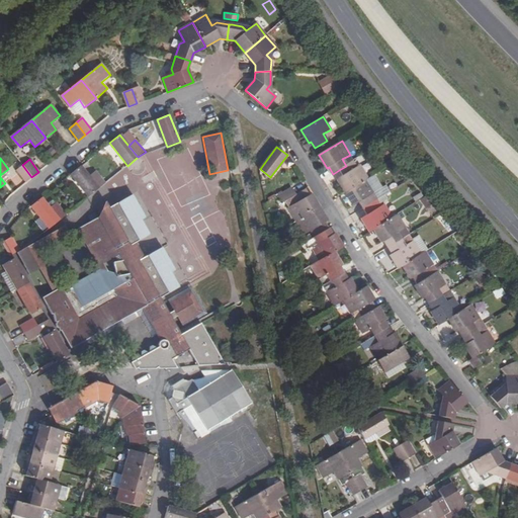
[(337,179),(345,192),(368,179),(360,165),(356,168),(352,162),(346,166),(339,170),(343,176),(337,179)]
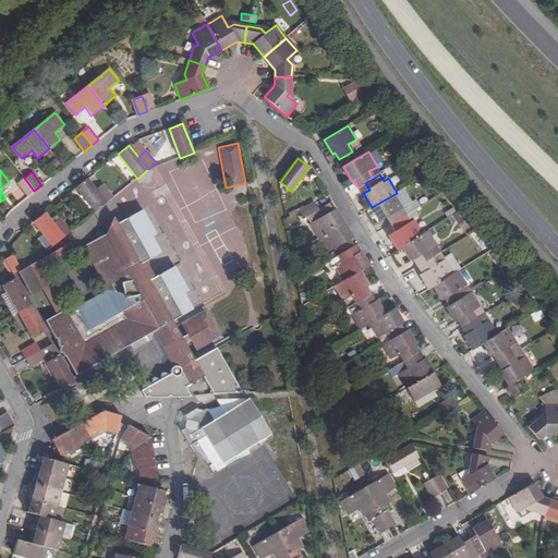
[(16,183),(27,196),(34,191),(24,178),(16,183)]
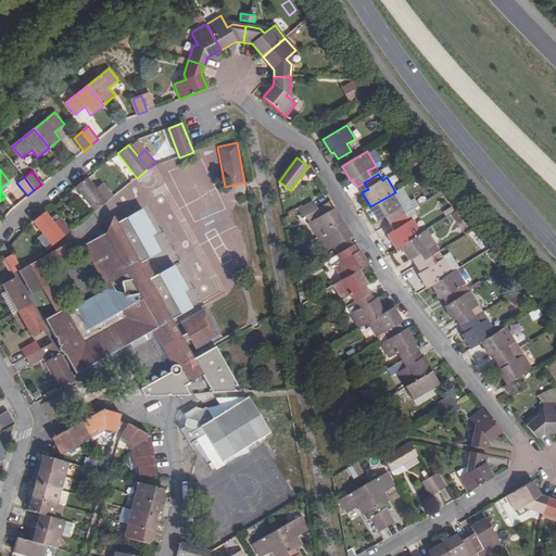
[(75,187),(95,212),(106,203),(96,189),(86,178),(75,187)]
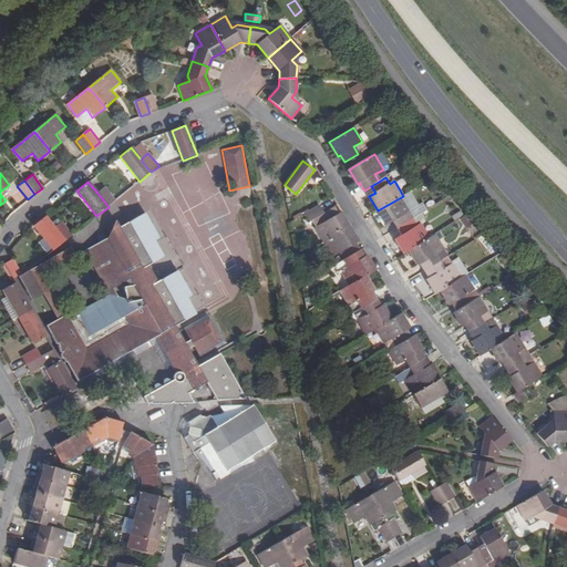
[(98,193),(109,207),(116,200),(105,187),(98,193)]
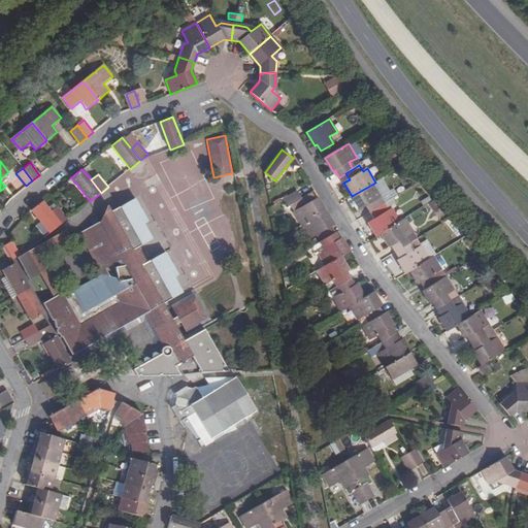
[(366,206),(369,212),(383,205),(380,198),(384,196),(375,183),(352,196),(360,209),(366,206)]
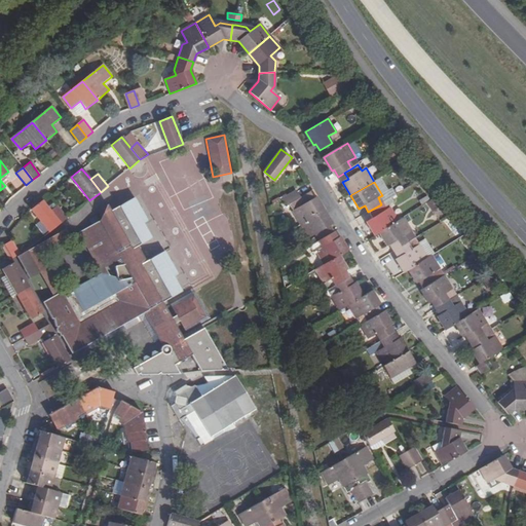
[(283,197),(288,205),(297,200),(301,198),(296,190),(283,197)]
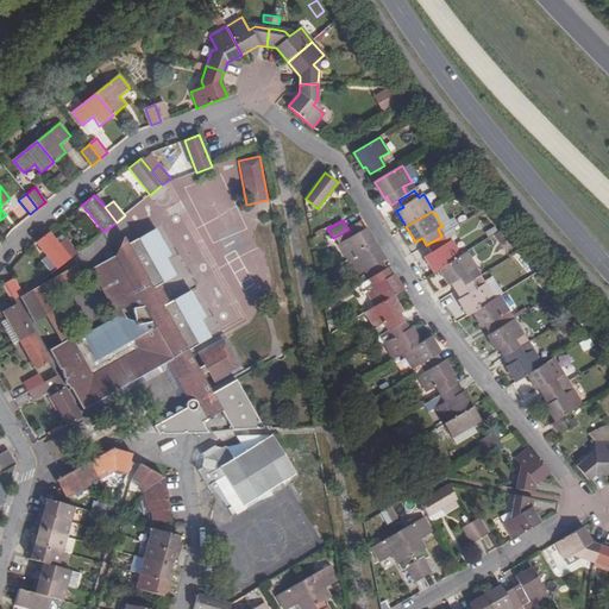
[(339,245),(349,261),(377,244),(368,228),(365,230),(360,223),(349,230),(344,232),(349,239),(339,245)]
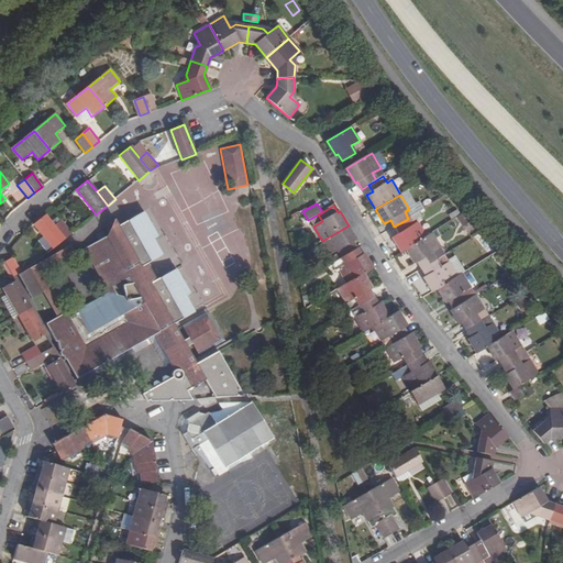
[(123,286),(123,298),(111,294),(69,317),(66,311),(56,317),(45,323),(55,341),(57,341),(61,350),(63,349),(63,352),(64,356),(64,360),(66,363),(67,362),(76,378),(153,335),(174,371),(172,373),(170,374),(172,377),(170,378),(141,395),(145,403),(150,399),(152,401),(169,400),(186,390),(205,381),(214,398),(244,397),(217,352),(202,361),(200,356),(192,361),(186,349),(190,345),(196,355),(221,340),(206,316),(181,331),(186,339),(180,341),(170,324),(191,312),(183,297),(189,294),(174,269),(157,279),(147,264),(163,255),(154,240),(158,238),(144,212),(114,229),(118,235),(109,240),(107,238),(87,249),(110,289),(125,280),(128,285),(123,286)]
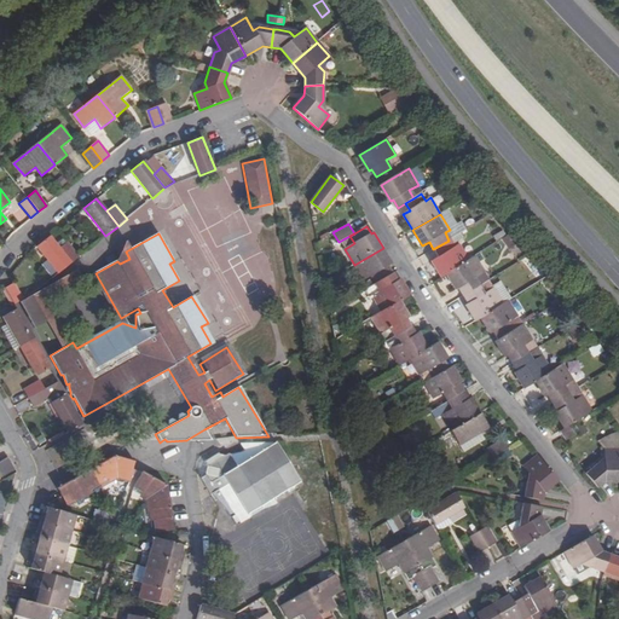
[(514,235),(504,239),(510,249),(519,244),(514,235)]
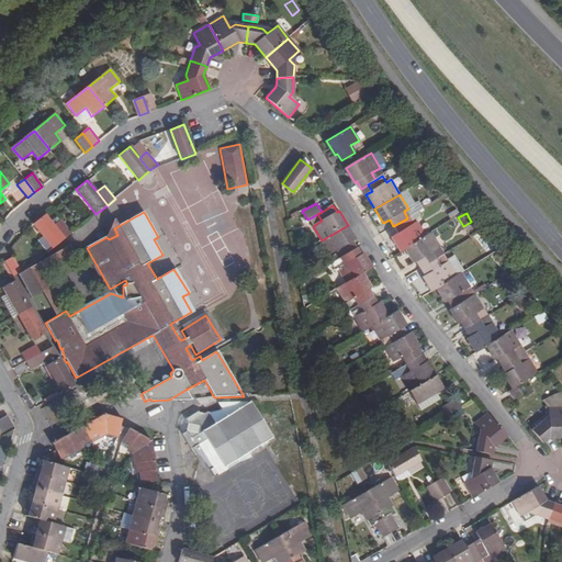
[(34,224),(53,248),(65,239),(54,226),(45,214),(34,224)]
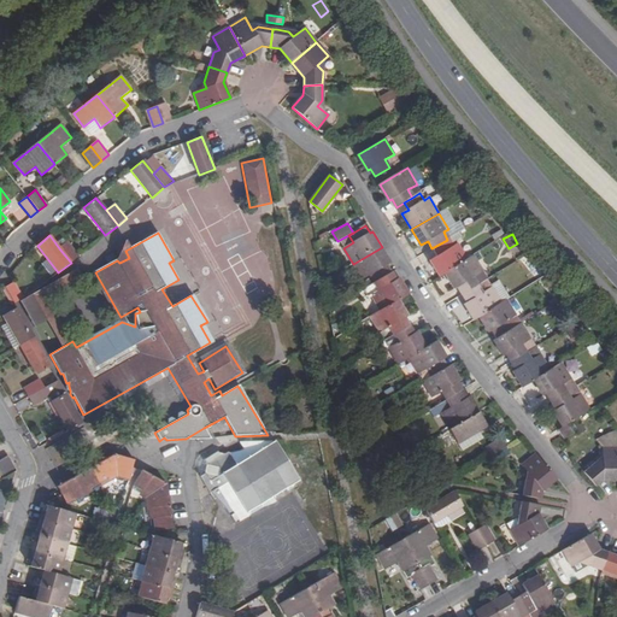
[(429,260),(439,276),(445,272),(466,260),(458,245),(452,247),(447,240),(432,248),(436,257),(429,260)]
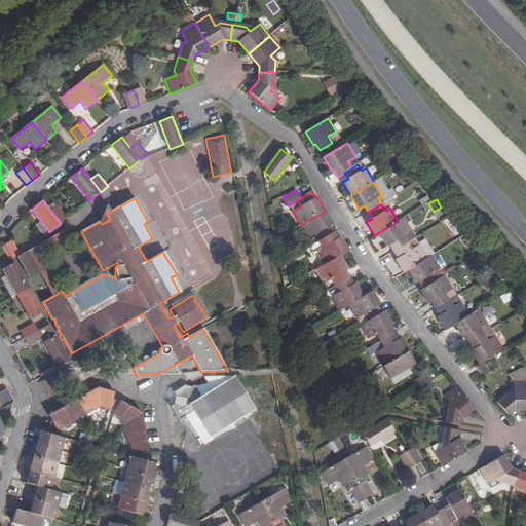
[(50,212),(61,224),(68,219),(58,205),(50,212)]
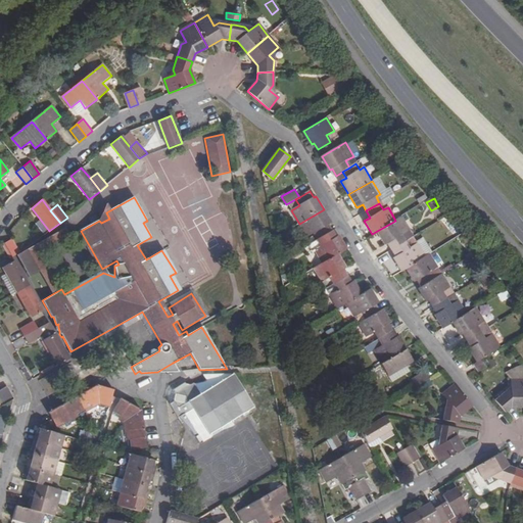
[(316,232),(320,238),(333,231),(329,224),(331,223),(324,209),(299,224),(307,237),(316,232)]
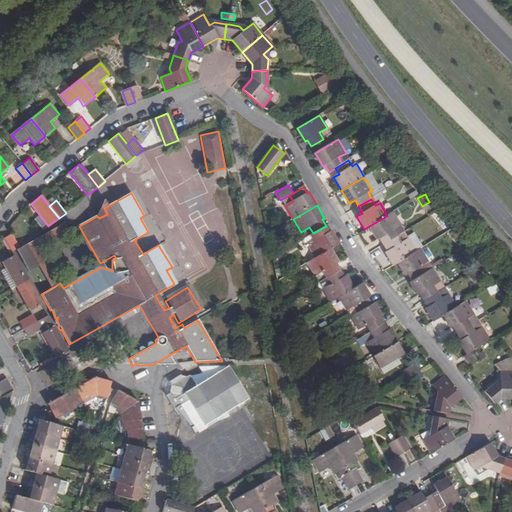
[(379,239),(383,245),(396,238),(403,233),(392,213),(387,216),(369,226),(377,240),(379,239)]
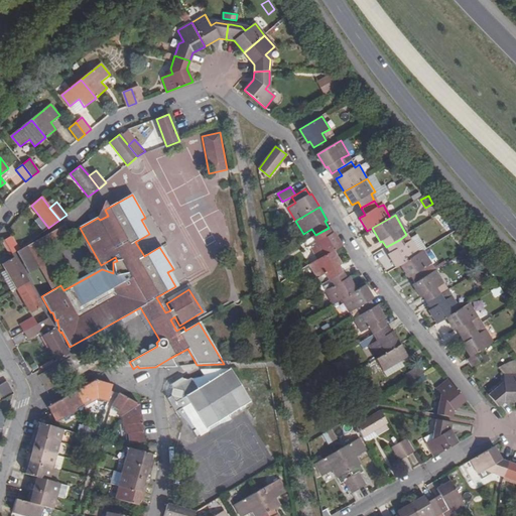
[(65,226),(26,247),(40,250),(70,234),(65,226)]
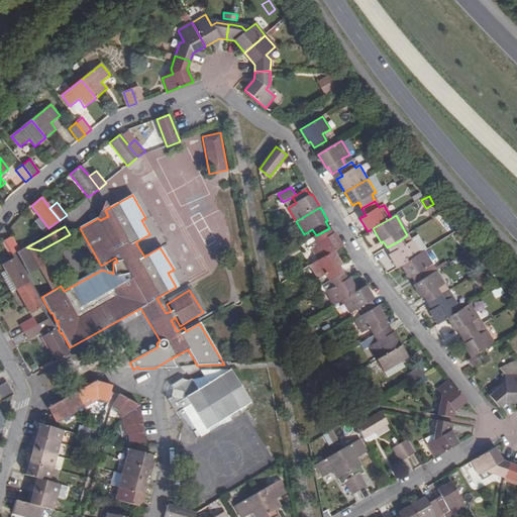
[(312,247),(319,261),(334,251),(343,246),(335,233),(333,234),(329,228),(316,235),(320,242),(312,247)]
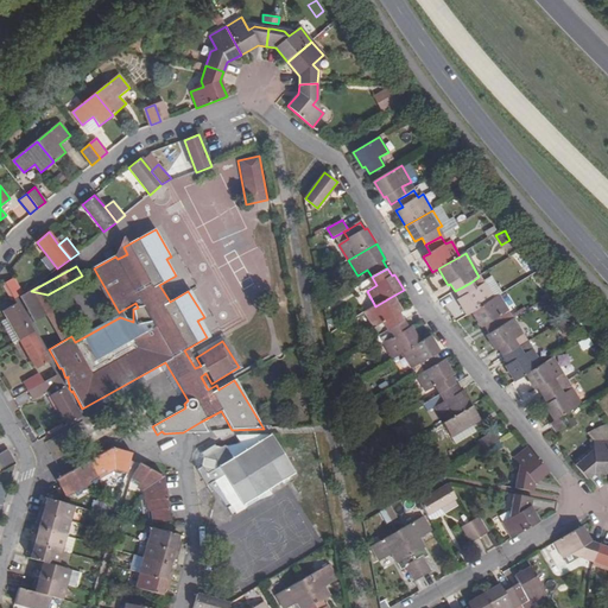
[(6,283),(14,299),(19,296),(24,295),(14,278),(6,283)]
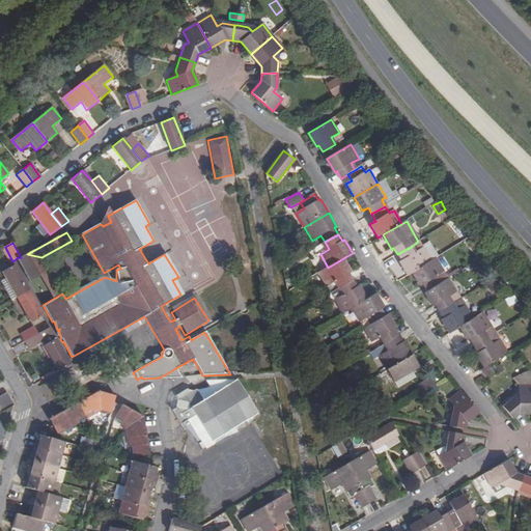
[(428,245),(422,249),(430,262),(436,259),(437,258),(428,245)]
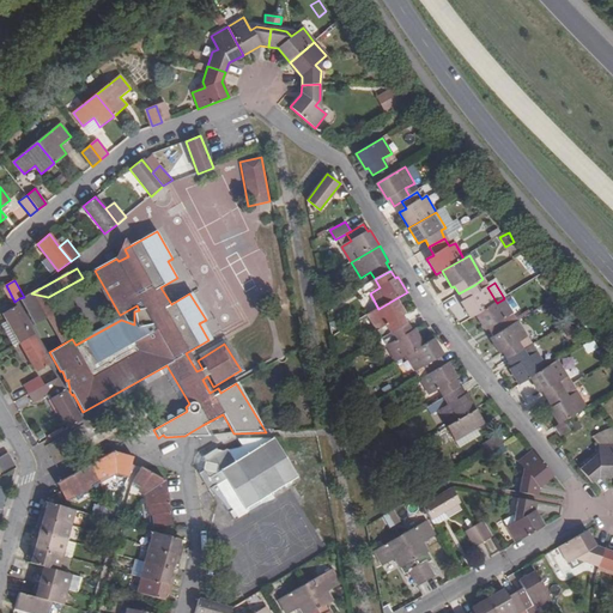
[(461,303),(471,319),(475,316),(497,303),(487,287),(479,292),(474,285),(459,293),(463,302),(461,303)]
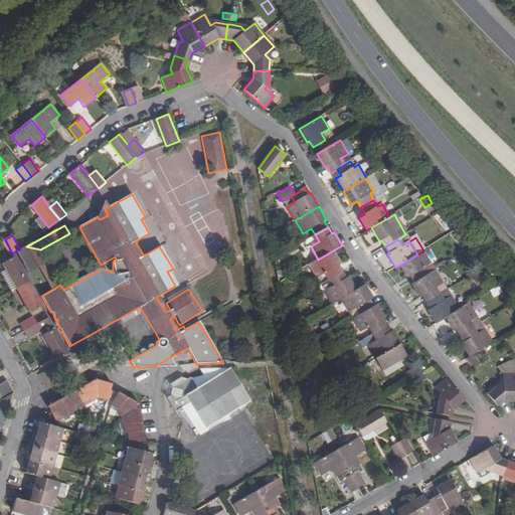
[(29,273),(39,268),(26,246),(20,249),(16,250),(29,273)]
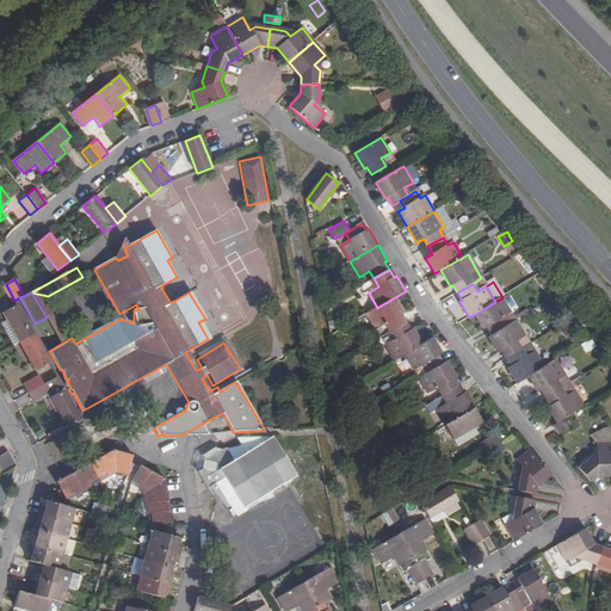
[(31,292),(47,318),(61,344),(72,338),(48,296),(31,292)]
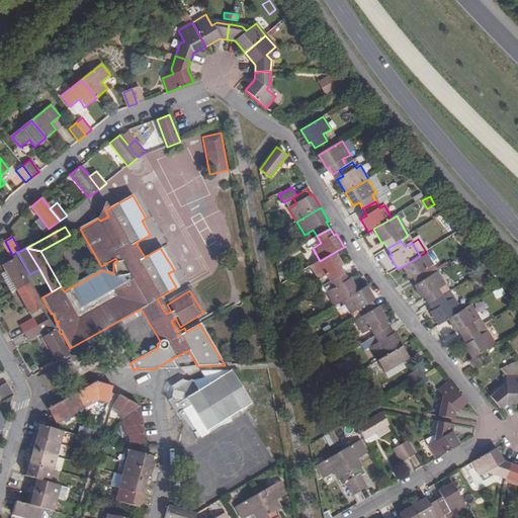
[(328,274),(332,281),(345,273),(341,266),(343,265),(335,252),(320,261),(312,266),(320,279),(328,274)]
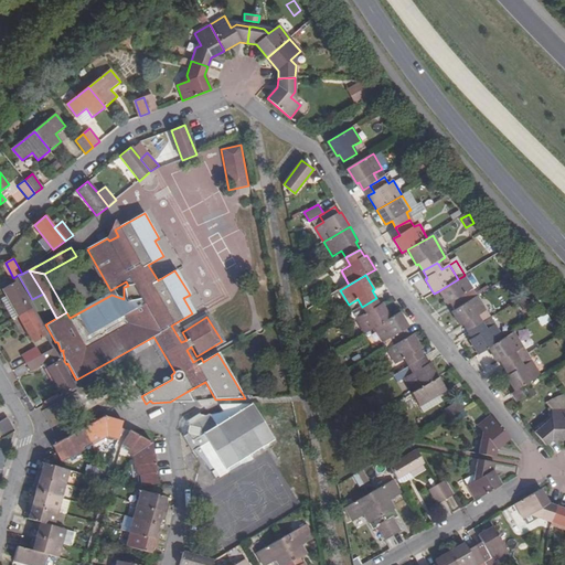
[(449,305),(454,311),(468,304),(464,296),(473,291),(464,276),(458,279),(438,291),(447,306),(449,305)]
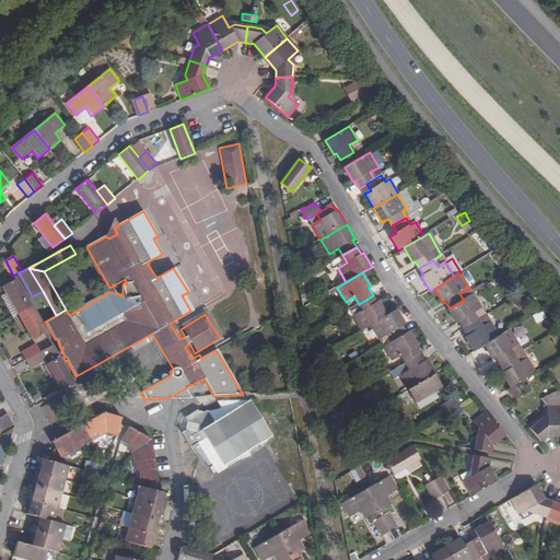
[(3,286),(19,314),(31,307),(15,280),(3,286)]
